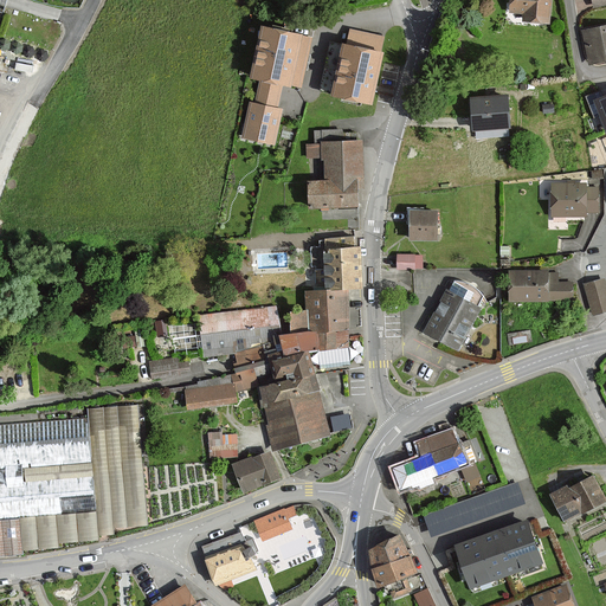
[(510,0),(510,12),(526,13),(524,21),(548,23),(549,0),(510,0)]
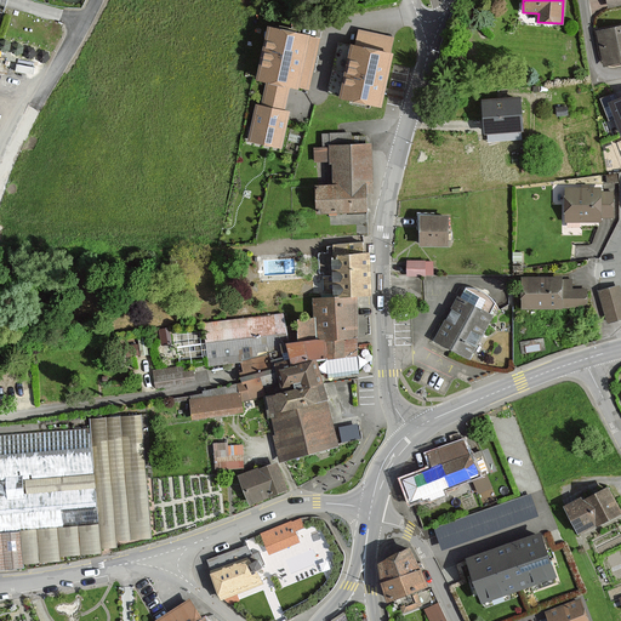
[(605,64),(620,61),(620,26),(599,32),(605,64)]
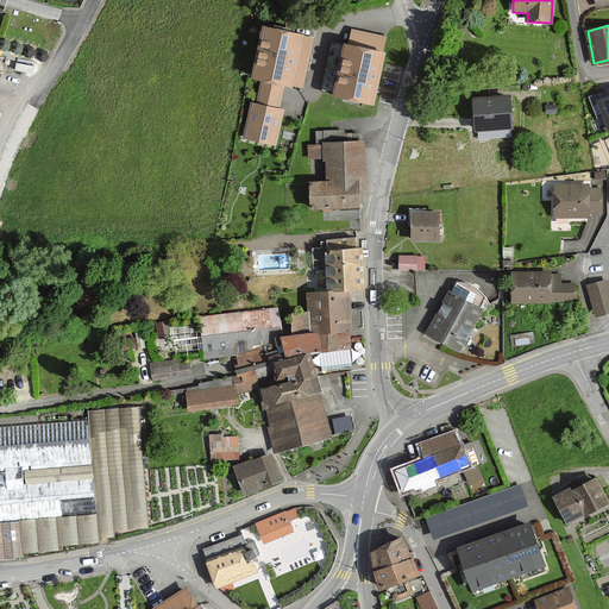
[(293,87),(303,36),(265,27),(255,77),(293,87)]
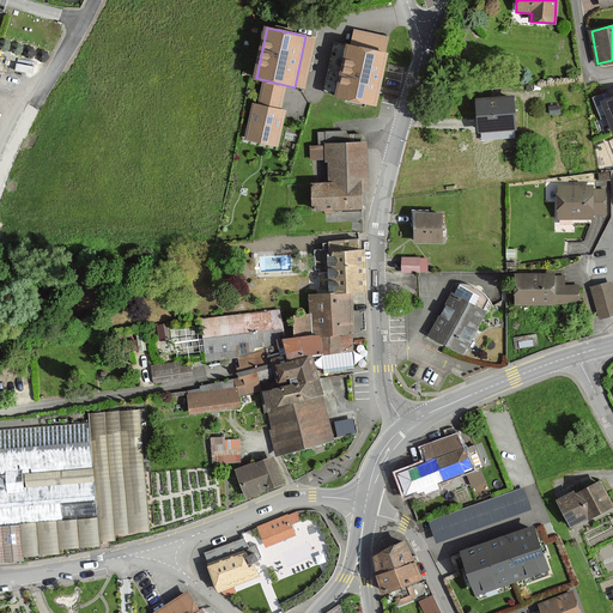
[(387,54),(349,46),(338,96),(376,105),(387,54)]
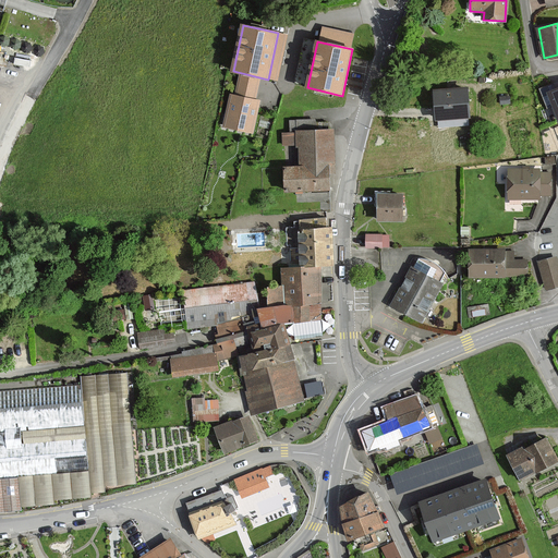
[(434,93),(436,119),(470,117),(468,91),(434,93)]
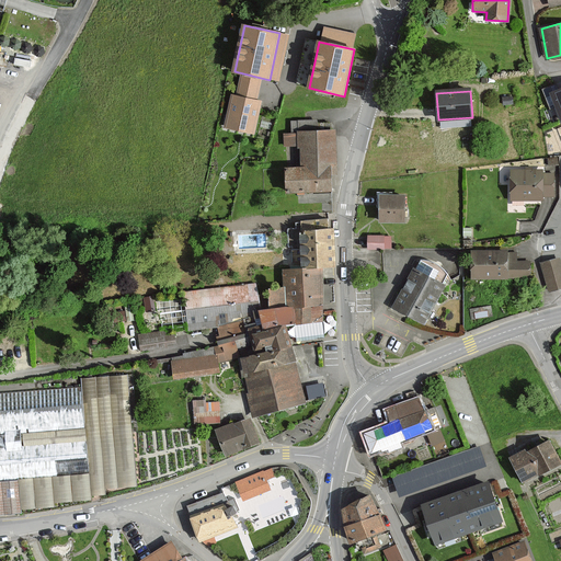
[(254,133),(262,101),(232,94),(226,127),(254,133)]
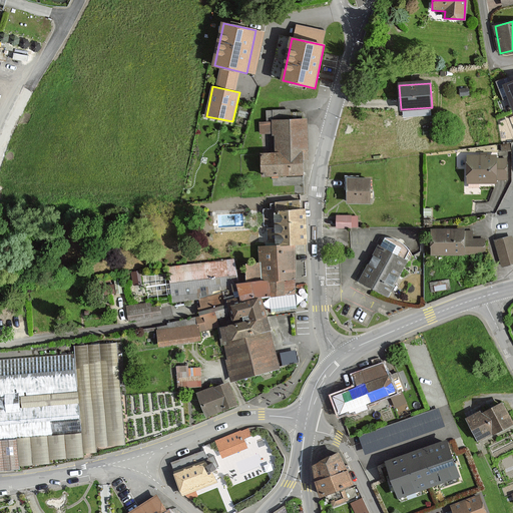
[(274,121),(275,154),(263,154),(264,175),(303,173),(302,165),(302,157),(308,157),(306,119),(274,121)]
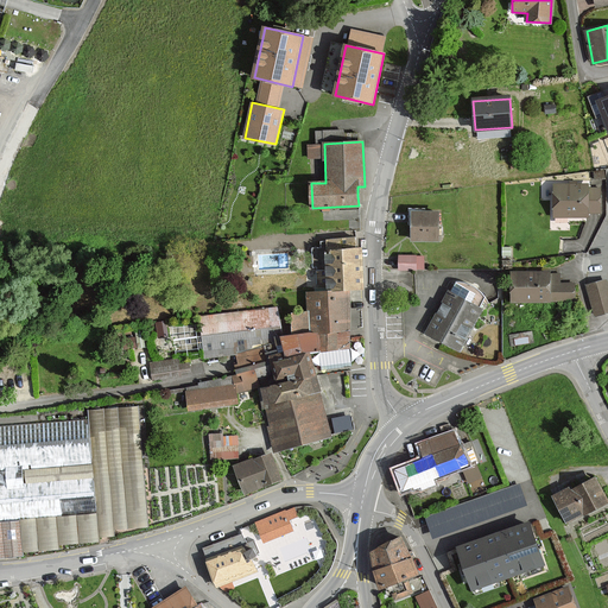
[(555,216),(587,216),(587,210),(599,210),(599,189),(587,189),(587,184),(556,184),(555,216)]
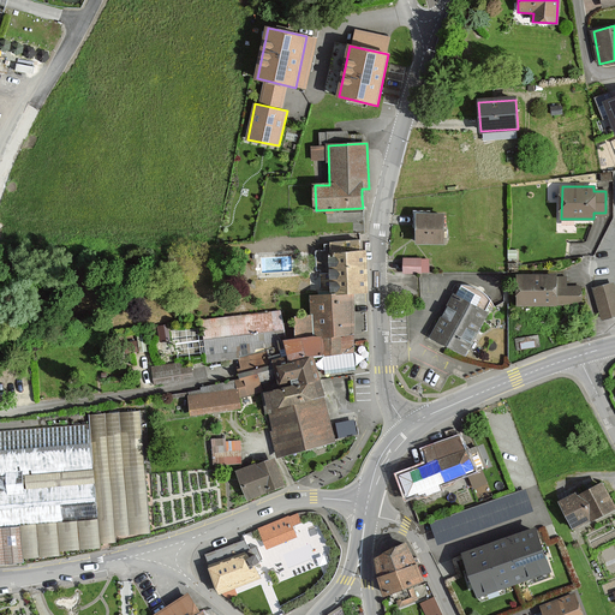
[(443,215),(418,214),(417,243),(443,244),(443,215)]
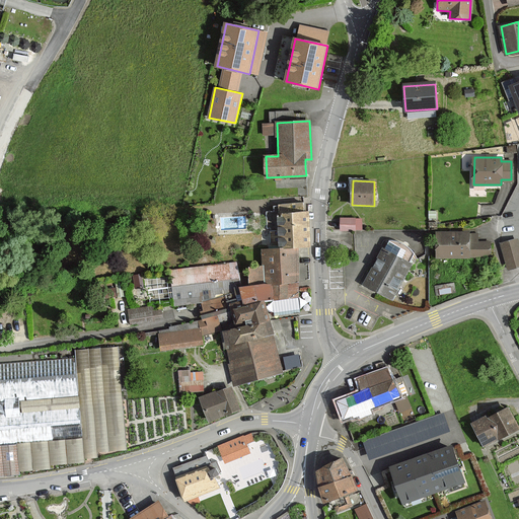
[(299,282),(297,260),(296,248),(309,247),(308,230),(306,211),(279,214),(282,249),(265,250),(268,284),(299,282)]
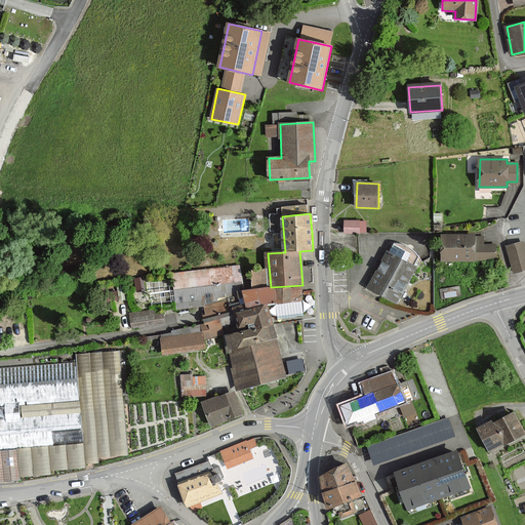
[(367,220),(346,220),(345,233),(367,234),(367,220)]
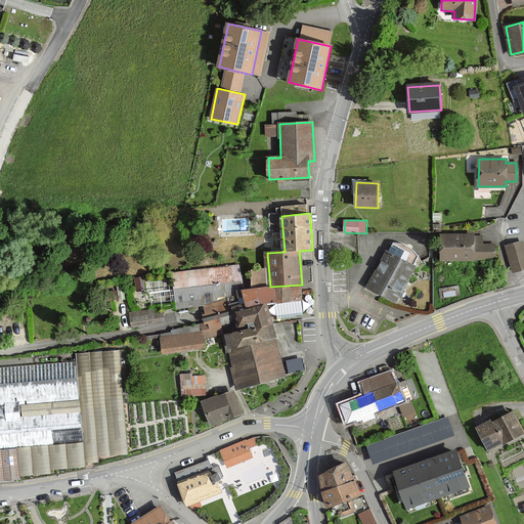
[(441,234),(442,260),(474,260),(494,259),(494,245),(482,245),(482,236),(474,237),(474,234),(441,234)]
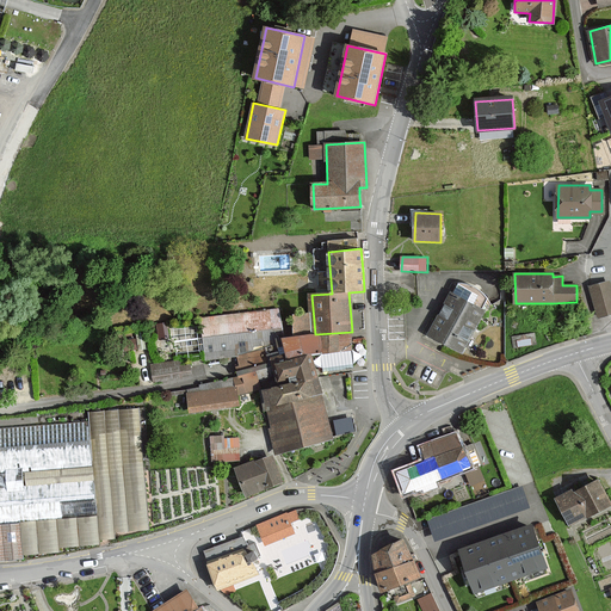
[(610,288),(610,282),(590,287),(598,316),(610,313),(610,288)]
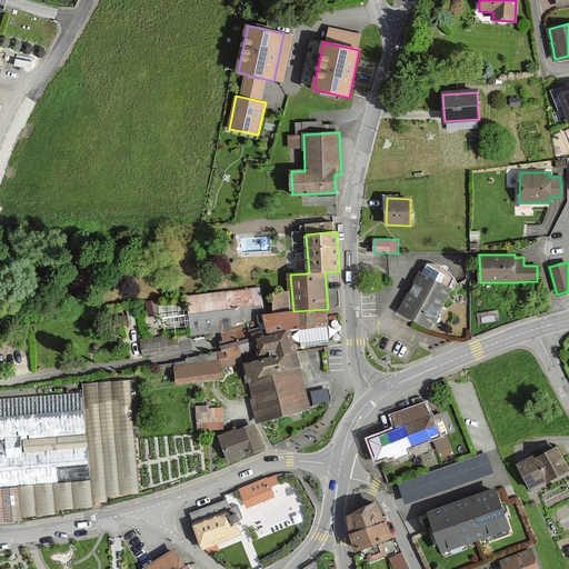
[(447,275),(427,265),(401,311),(430,327),(451,289),(441,283),(447,275)]
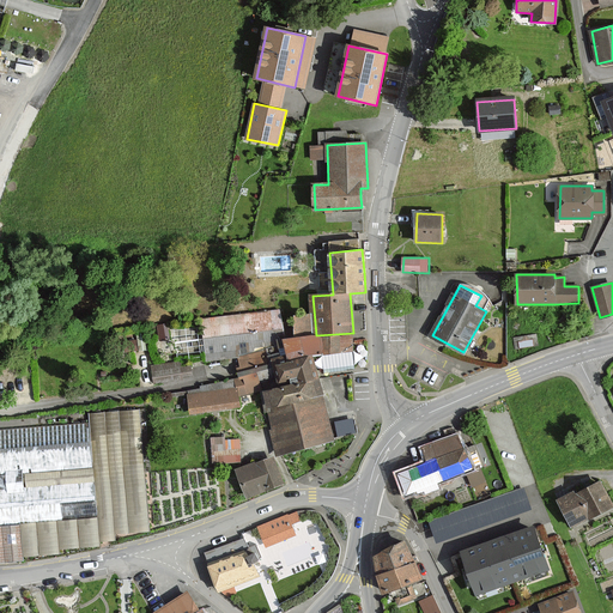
[(281,381),(298,376),(301,384),(266,394),(269,410),(274,426),(275,431),(273,432),(278,454),(334,439),(322,395),(319,380),(316,372),(313,357),(278,365),(281,381)]
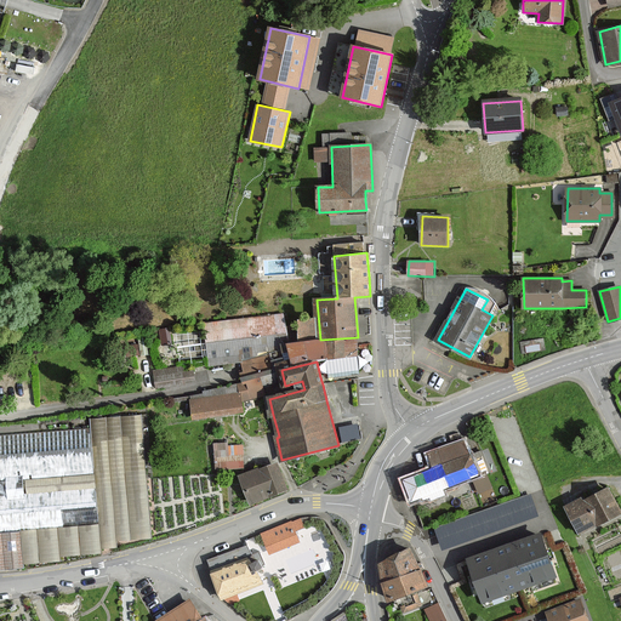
[(197,381),(197,364),(155,366),(157,382),(197,381)]
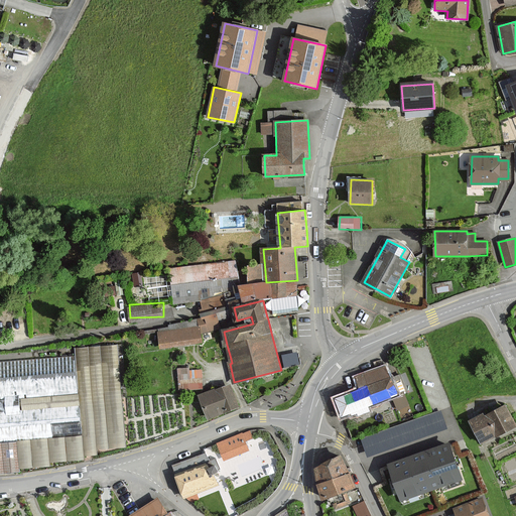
[(159,333),(161,348),(202,343),(199,327),(159,333)]
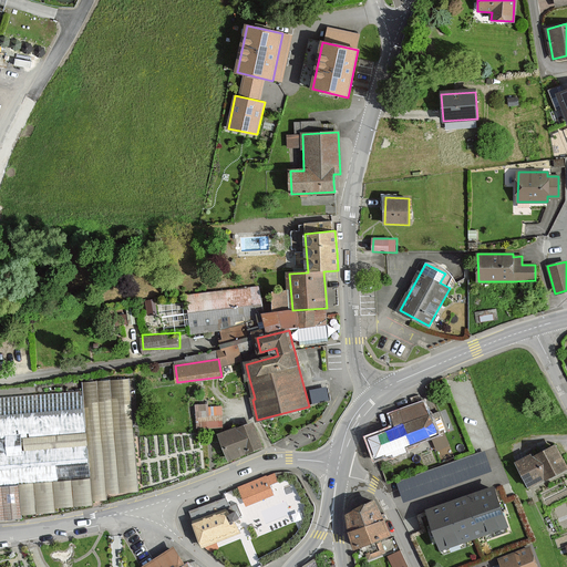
[(140,492),(129,379),(82,382),(83,391),(86,433),(23,439),(24,451),(88,445),(91,478),(18,485),(21,516),(55,513),(54,508),(93,505),(93,502),(107,501),(106,495),(140,492)]
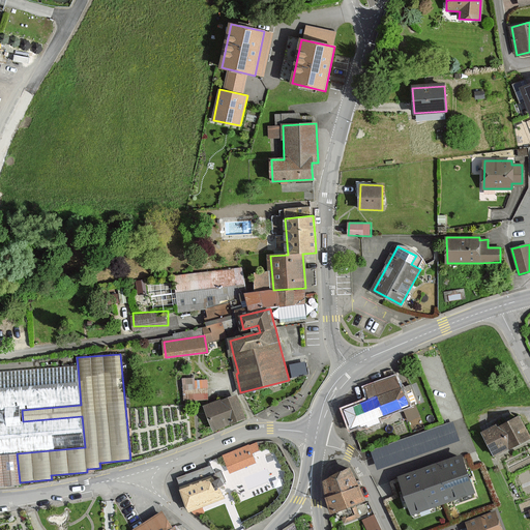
[(292,361),(293,374),(308,372),(307,359),(292,361)]
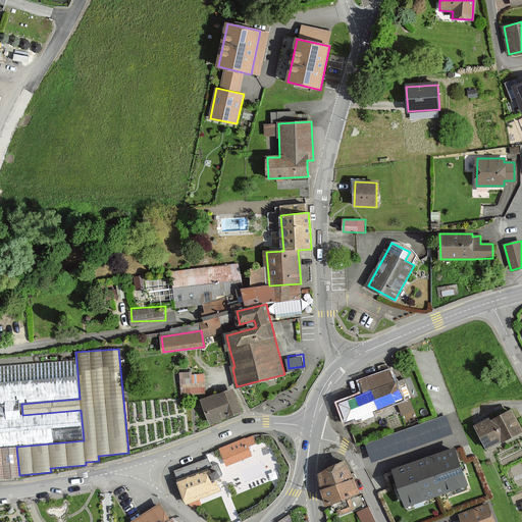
[(80,399),(76,360),(0,366),(0,448),(16,447),(84,440),(81,410),(22,415),(21,404),(80,399)]
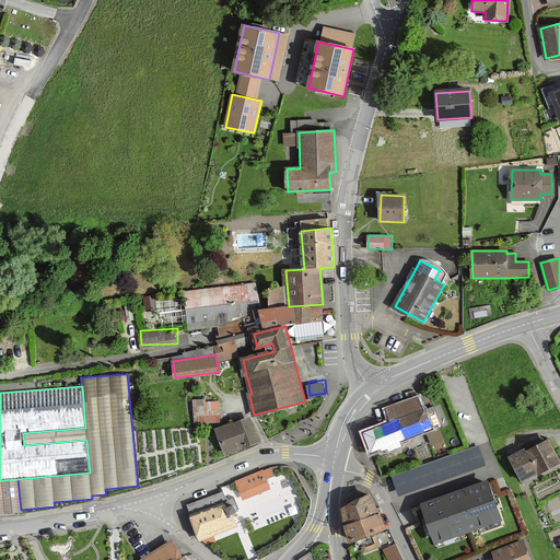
[(194,397),(195,421),(222,420),(221,396),(194,397)]
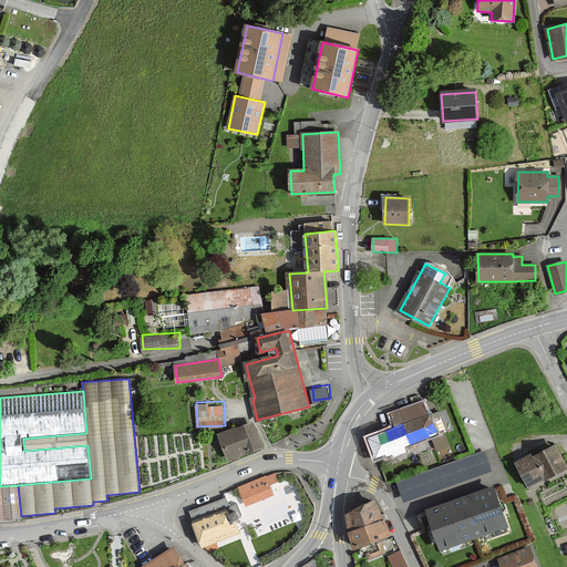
[(436,450),(449,446),(443,433),(446,432),(439,411),(430,415),(424,402),(391,414),(395,428),(366,439),(373,459),(384,454),(387,460),(408,452),(405,447),(432,437),(436,450)]
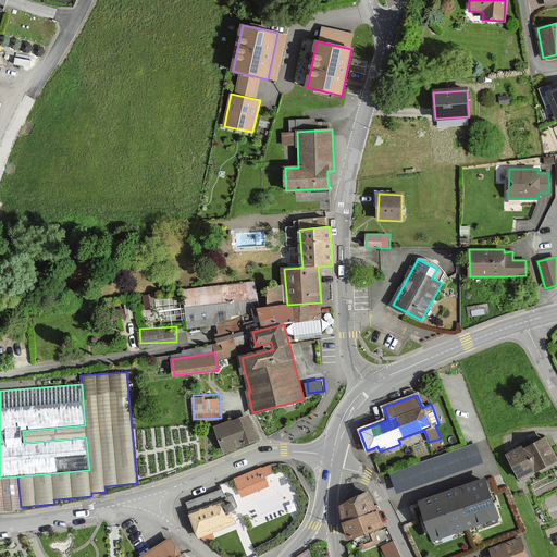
[(258,438),(249,415),(234,421),(217,428),(225,452),(243,445),(258,438)]
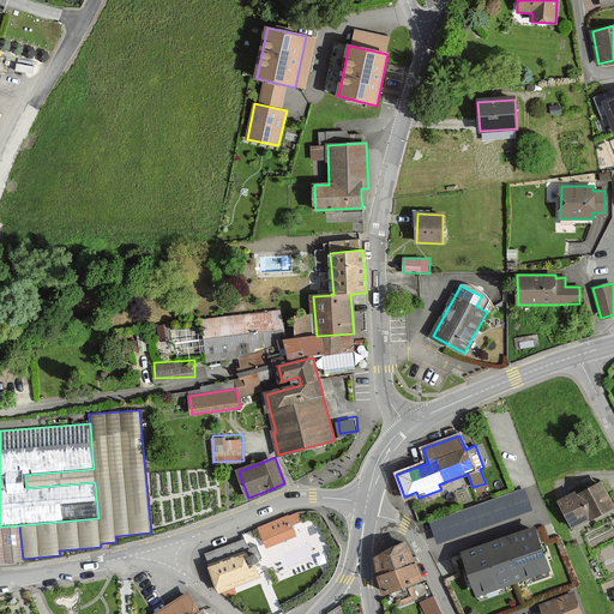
[(613,507),(613,503),(602,481),(559,504),(573,530),(613,507)]
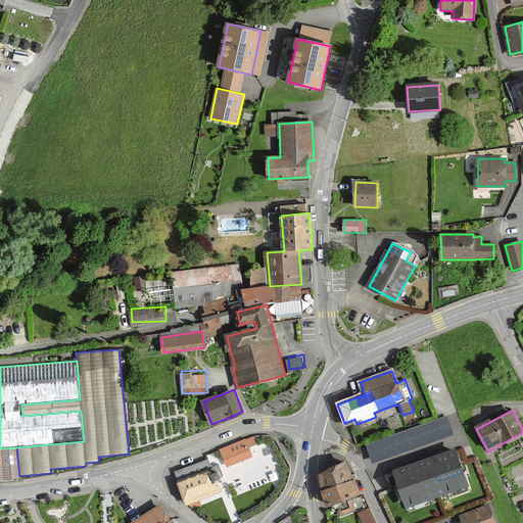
[(446,417),(368,445),(374,462),(453,434),(446,417)]
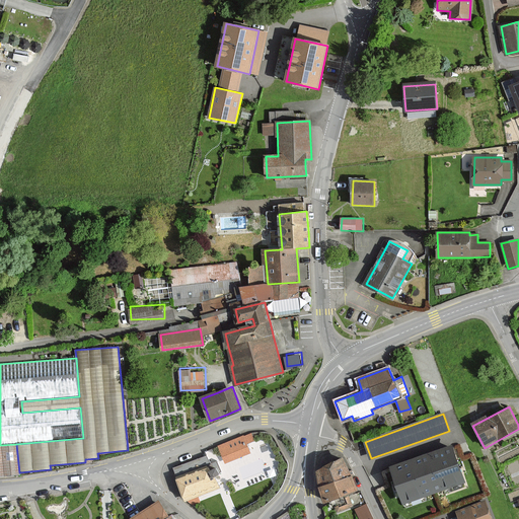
[(251,432),(217,447),(226,466),(252,455),(248,444),(255,441),(251,432)]
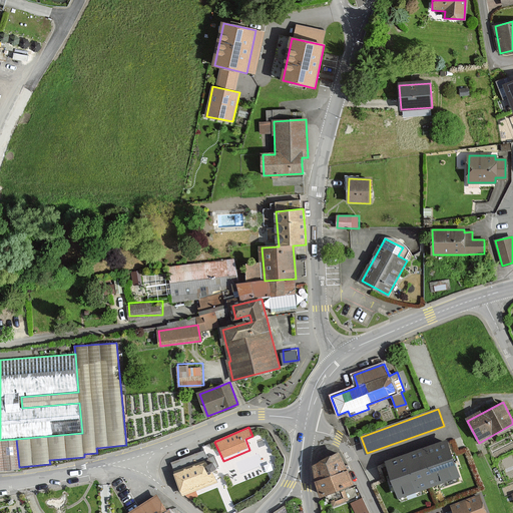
[(0,471),(20,470),(19,467),(16,439),(0,440),(0,471)]
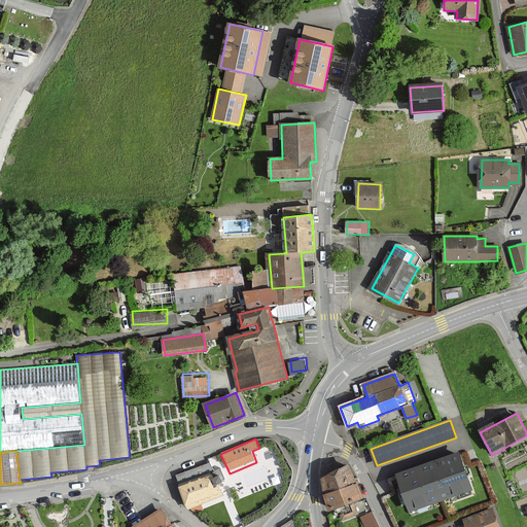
[(470,488),(457,454),(398,477),(411,510),(470,488)]
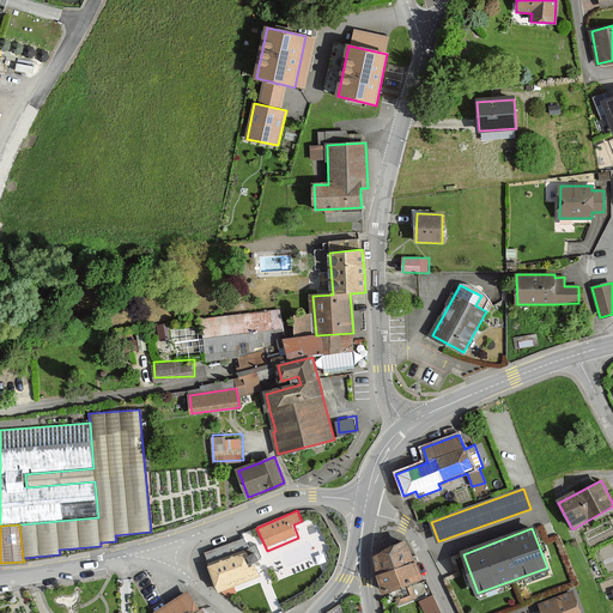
[(375,558),(377,576),(414,564),(402,544),(375,558)]
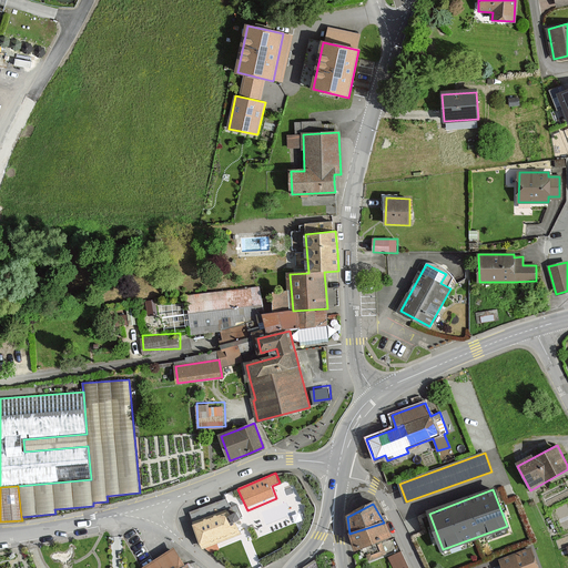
[(227,513),(194,526),(202,548),(240,534),(227,513)]
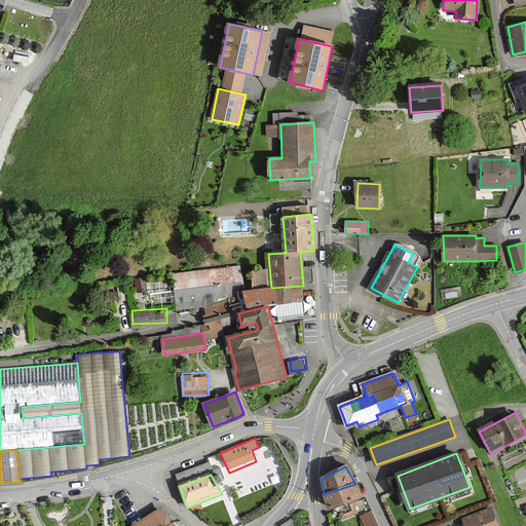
[(355,498),(361,496),(355,484),(324,494),(329,510),(339,505),(355,498)]
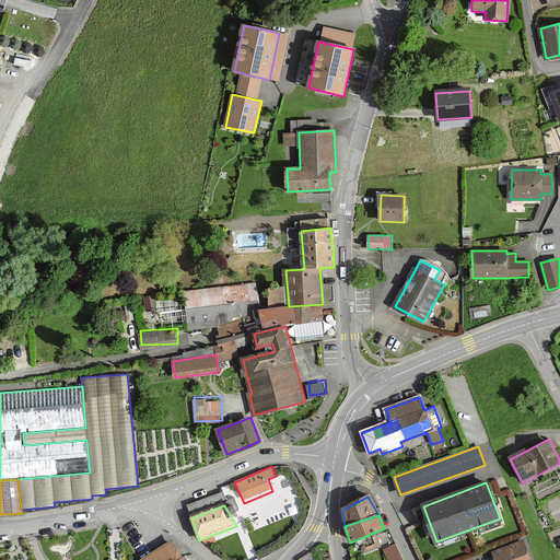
[(492,552),(494,559),(531,559),(523,540),(492,552)]
